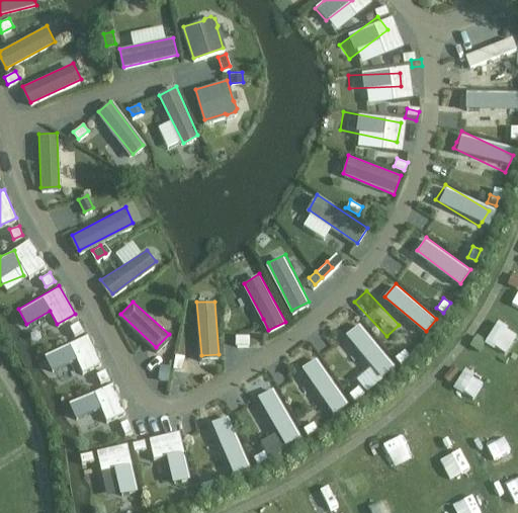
[(79,321),(69,326),(75,335),(84,330),(79,321)]
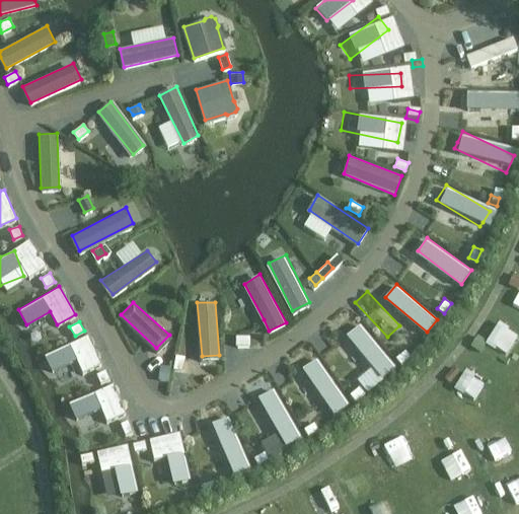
[(361,324),(348,335),(382,376),(394,365),(361,324)]
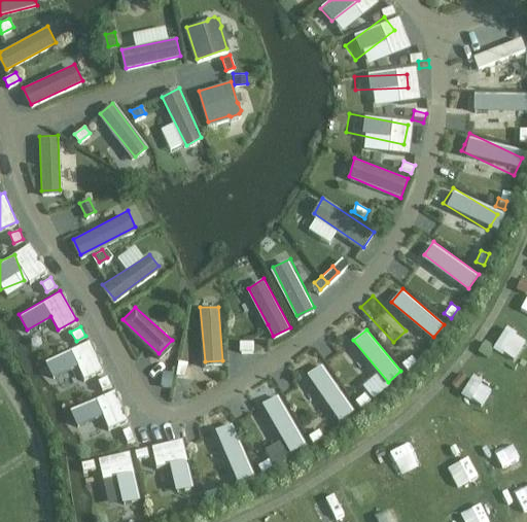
[(89,340),(45,359),(53,375),(76,363),(83,378),(102,369),(89,340)]
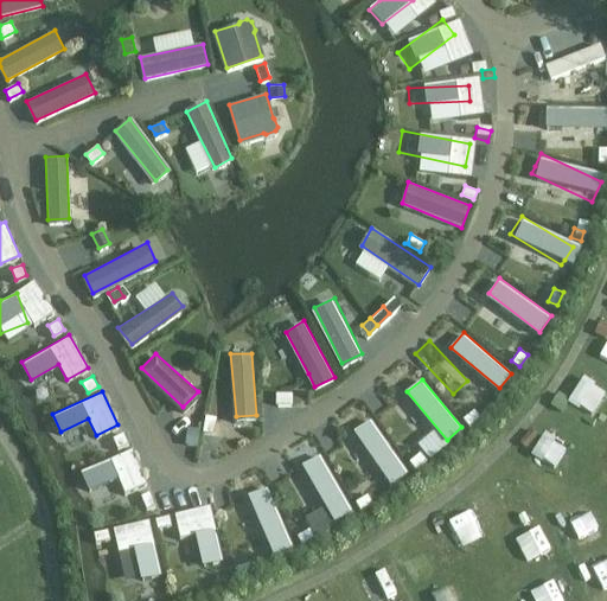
[(293,391),(276,391),(276,401),(292,402),(293,391)]
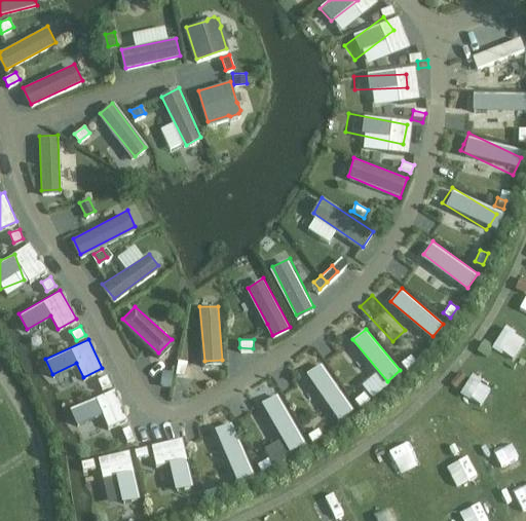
[(474,382),(488,366),(473,352),(458,369),(474,382)]
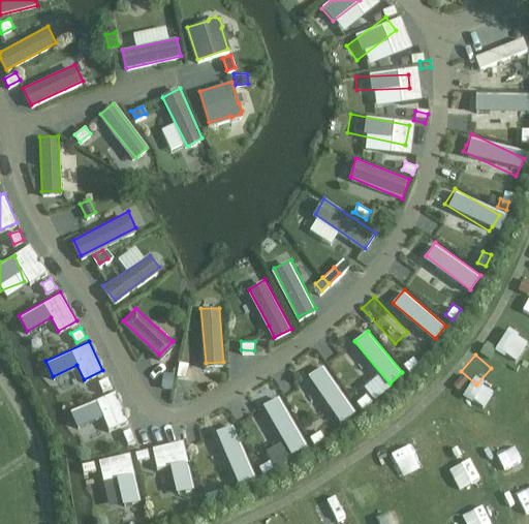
[(403,364),(408,370),(418,363),(412,356),(403,364)]
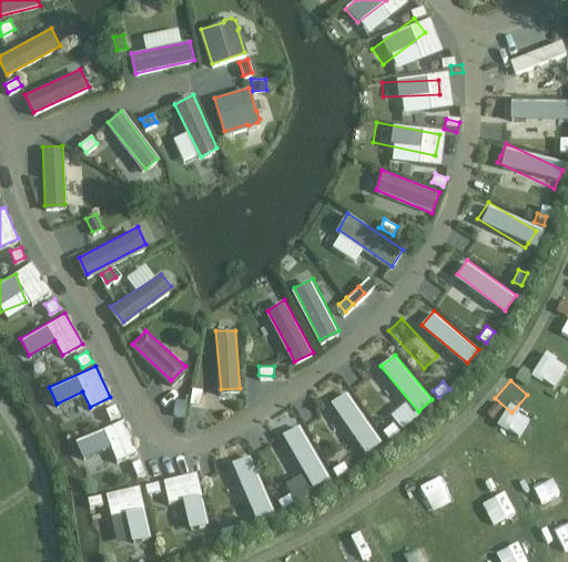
[(194,387),(191,400),(198,401),(202,388),(194,387)]
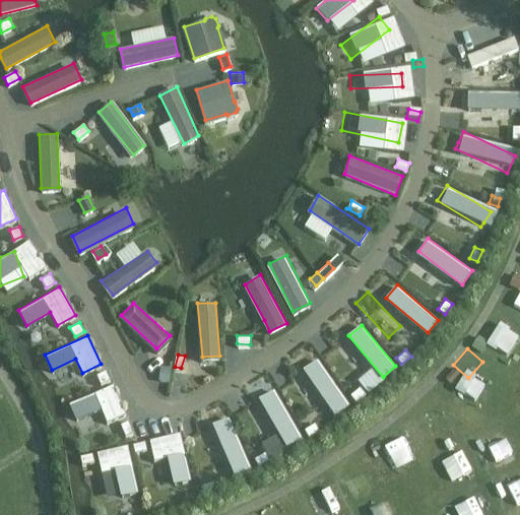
[(318,360),(304,369),(334,412),(348,403),(318,360)]
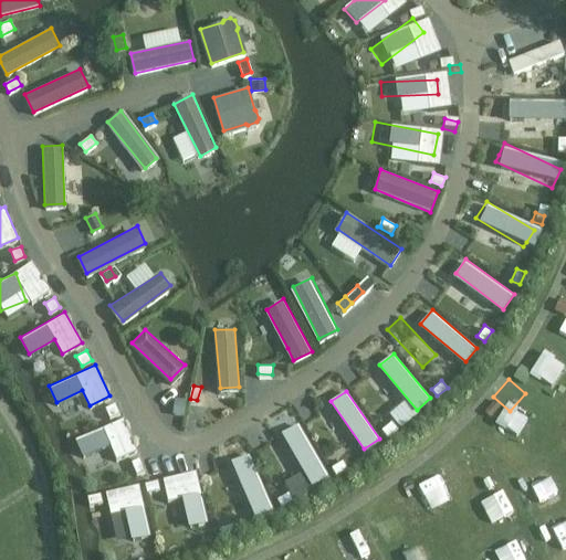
[(176,395),(174,410),(185,412),(187,398),(176,395)]
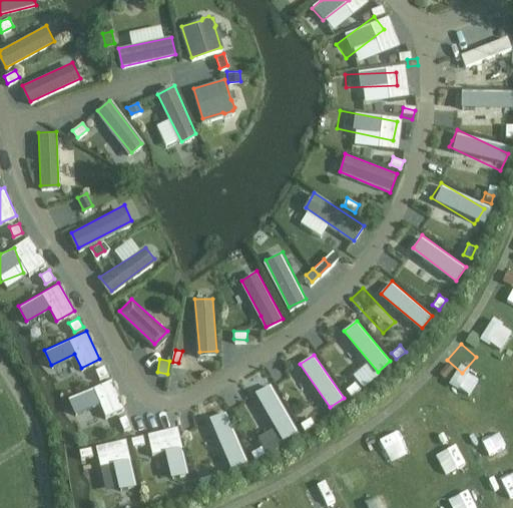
[(104,365),(95,369),(99,379),(108,375),(104,365)]
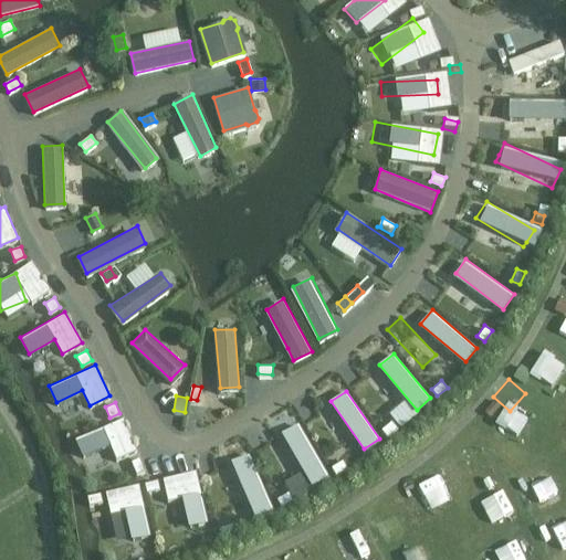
[(123,418),(75,437),(83,454),(109,443),(116,458),(137,450),(123,418)]
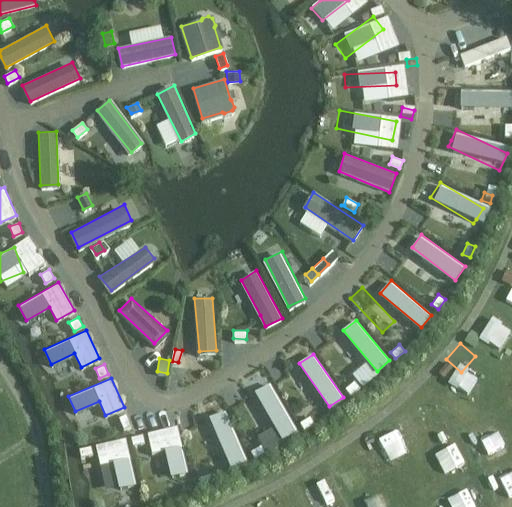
[(345,388),(350,395),(360,387),(354,380),(345,388)]
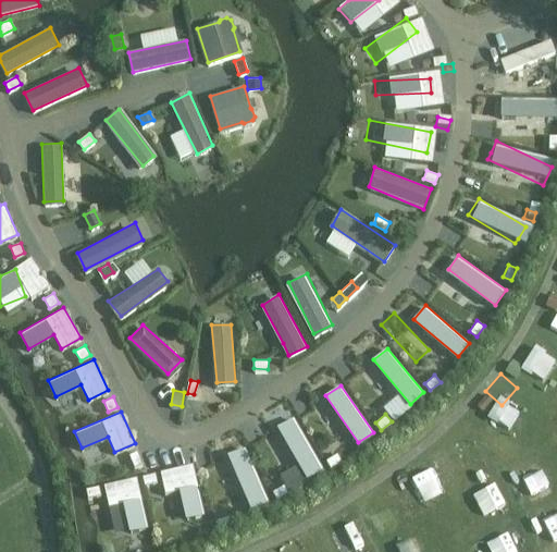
[(294,417),(279,426),(307,476),(322,467),(294,417)]
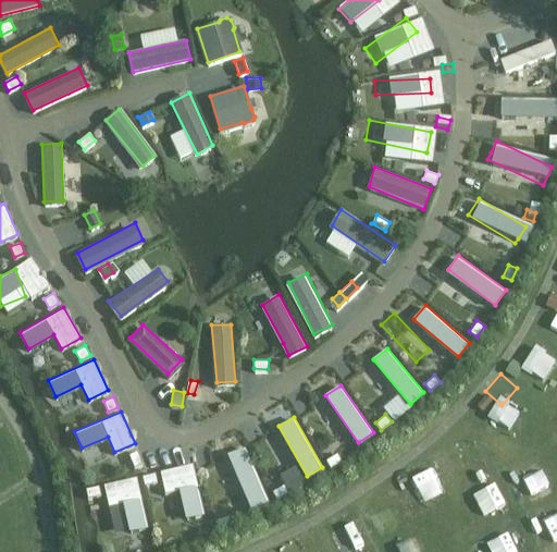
[(495,428),(505,452),(530,441),(519,417),(495,428)]
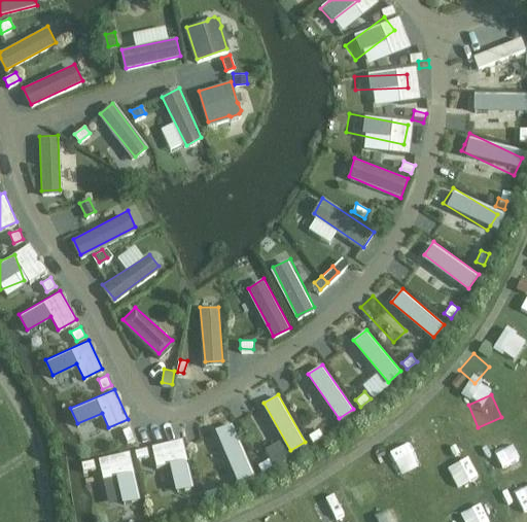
[(232,423),(216,429),(238,480),(253,473),(232,423)]
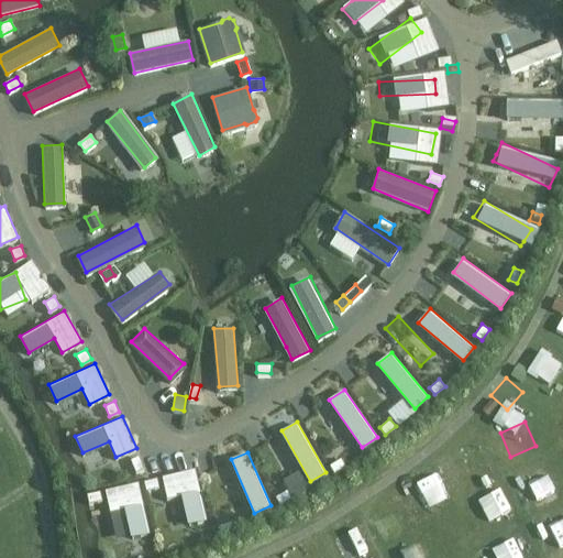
[(130,459),(135,471),(144,468),(139,455),(130,459)]
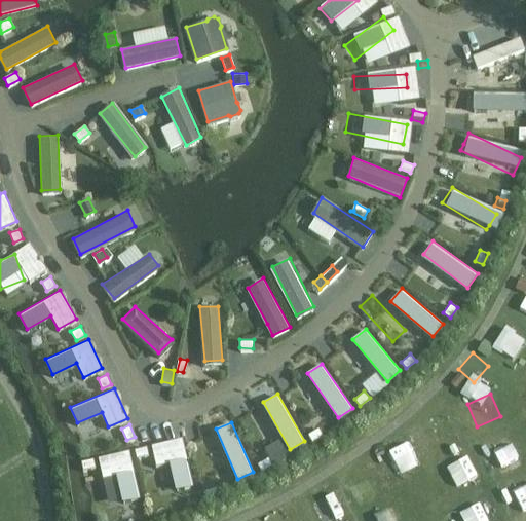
[(307,434),(312,441),(324,434),(318,426),(307,434)]
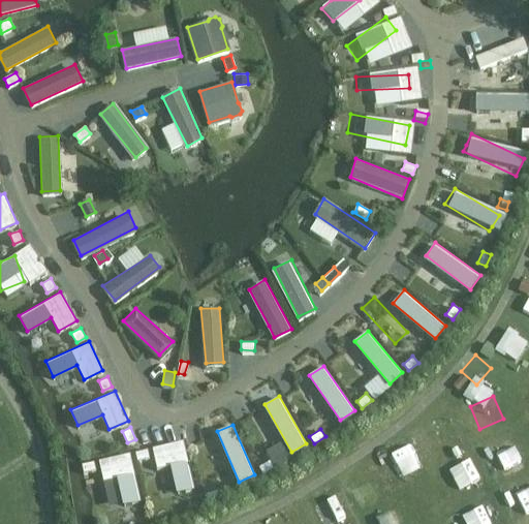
[(194,487),(184,439),(152,447),(157,467),(172,464),(178,490),(194,487)]
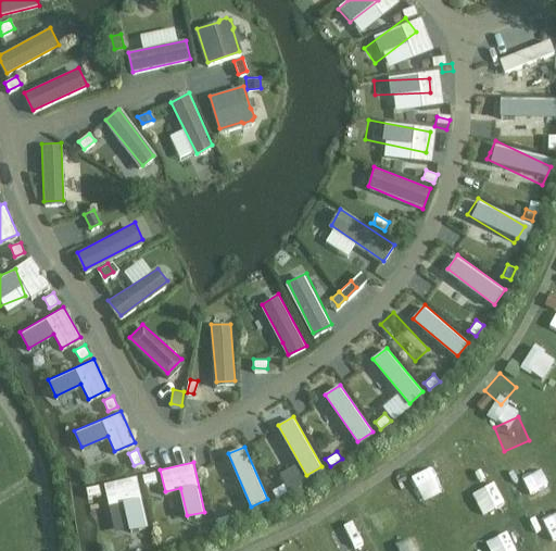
[(142,474),(144,484),(156,480),(154,472),(142,474)]
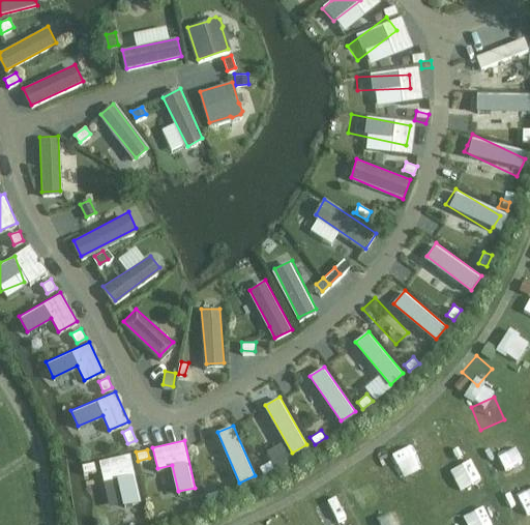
[(259,466),(263,474),(274,468),(270,460),(259,466)]
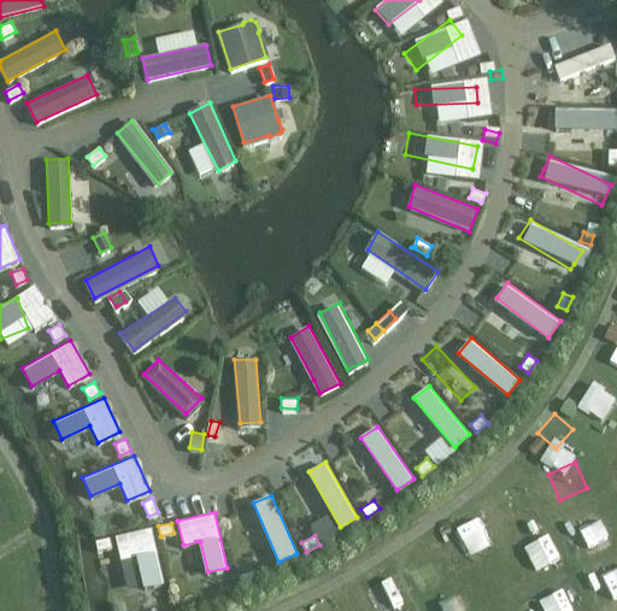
[(95,540),(98,550),(111,547),(109,536),(95,540)]
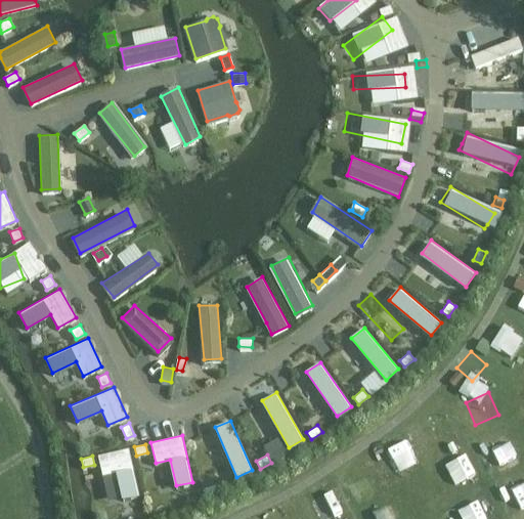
[(501,473),(511,492),(523,484),(523,471),(520,464),(501,473)]
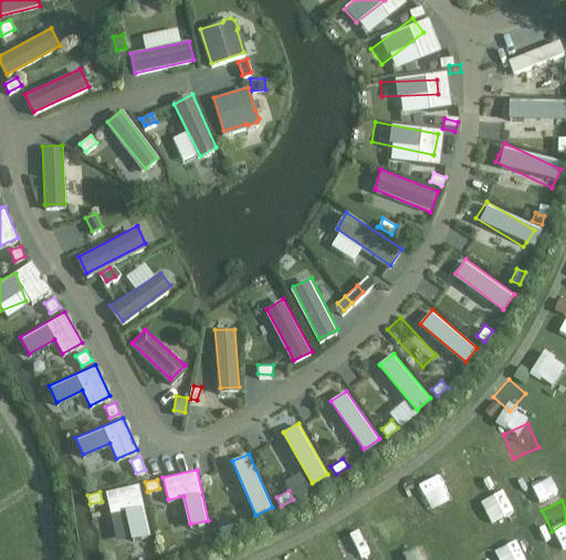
[(115,509),(92,522),(101,559),(118,559),(134,557),(115,509)]
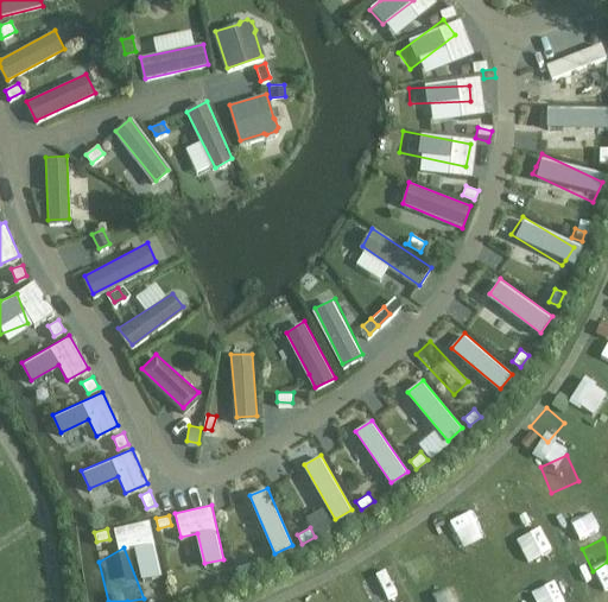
[(235,565),(239,575),(253,570),(249,561),(235,565)]
